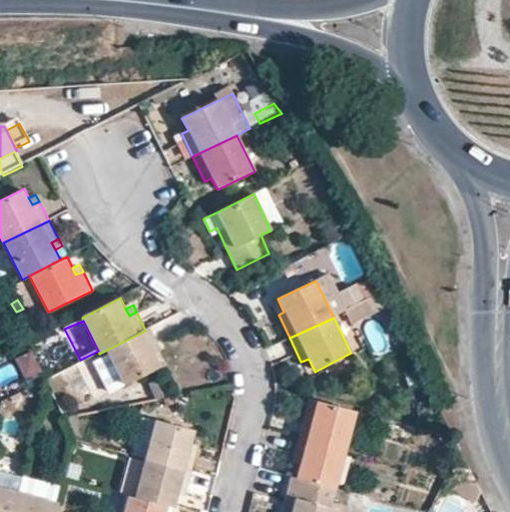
[(145,331),(107,350),(124,386),(161,367),(155,355),(152,348),(159,344),(151,328),(145,331)]
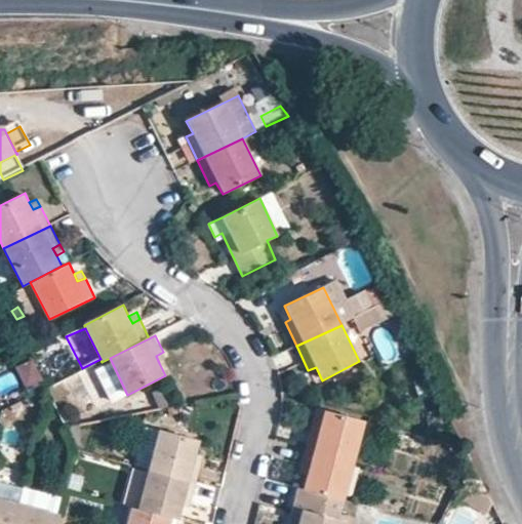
[(163,352),(156,356),(159,363),(167,360),(163,352)]
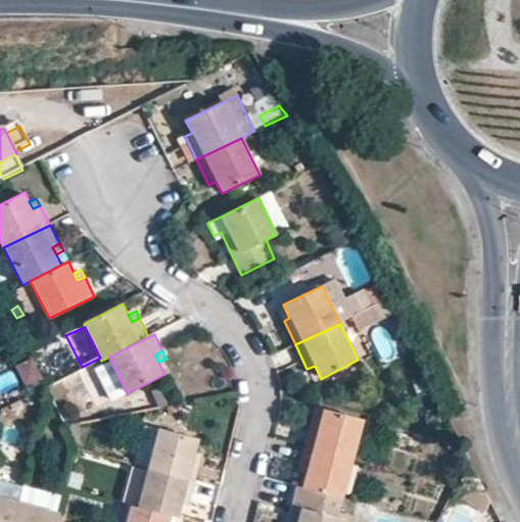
[(27,387),(43,381),(36,362),(18,368),(27,387)]
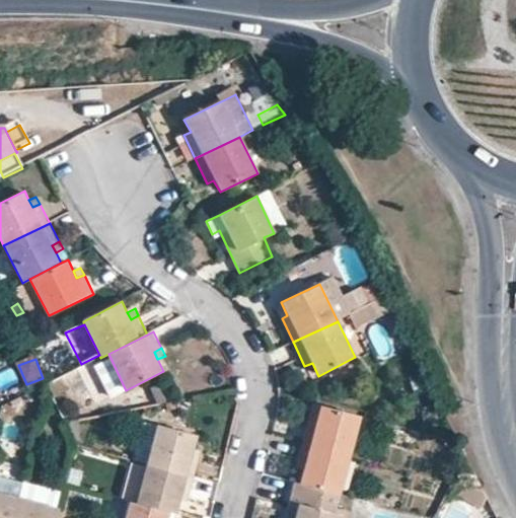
[(154,403),(169,400),(164,388),(151,394),(154,403)]
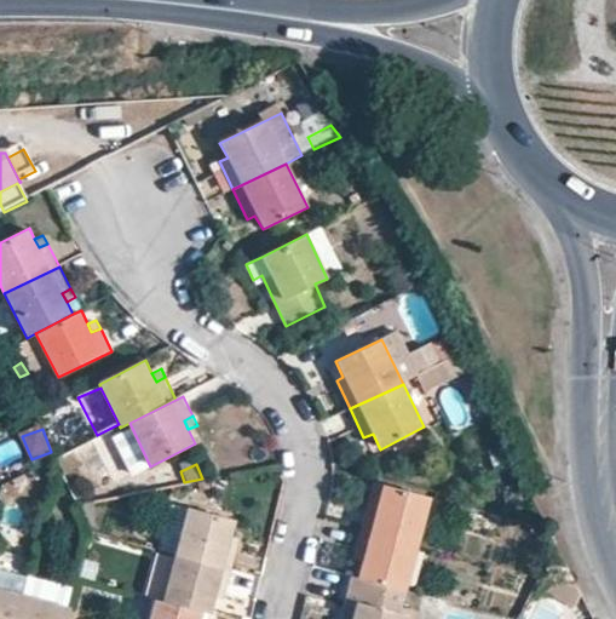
[(376,504),(383,483),(373,481),(368,503),(376,504)]
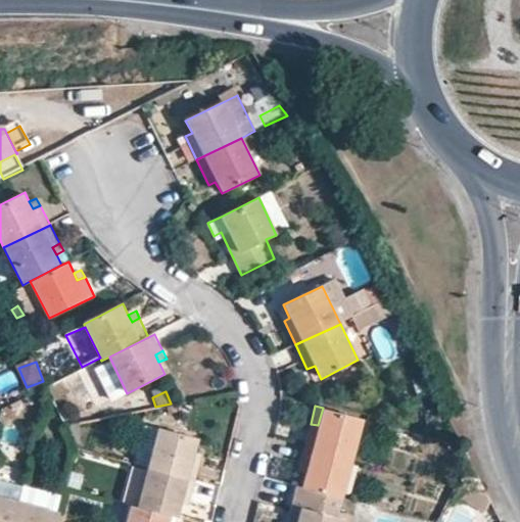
[(323,408),(318,425),(311,424),(304,445),(313,447),(353,460),(365,420),(323,408)]
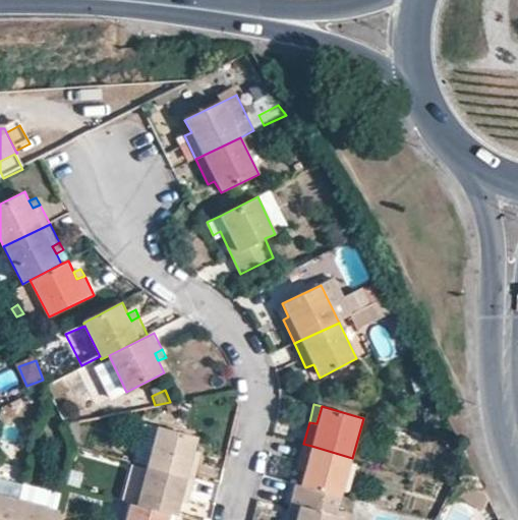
[(426,416),(426,427),(443,427),(443,416),(426,416)]
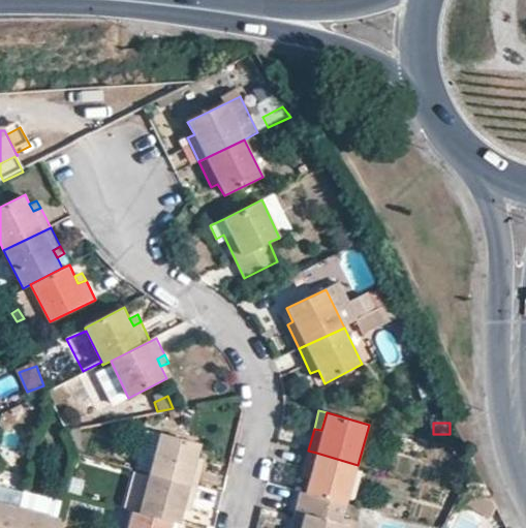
[(147,430),(136,469),(150,473),(160,434),(147,430)]
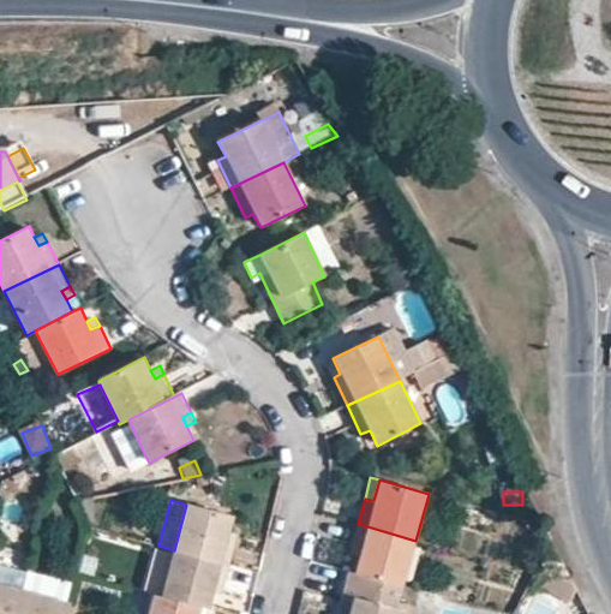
[(186,505),(174,550),(233,565),(240,536),(231,534),(235,517),(186,505)]
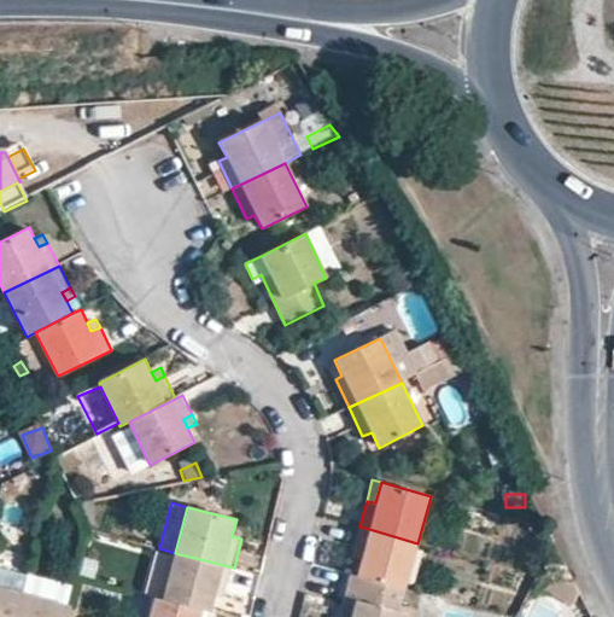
[(417,543),(369,529),(360,527),(354,549),(362,552),(356,576),(401,588),(405,589),(417,543)]
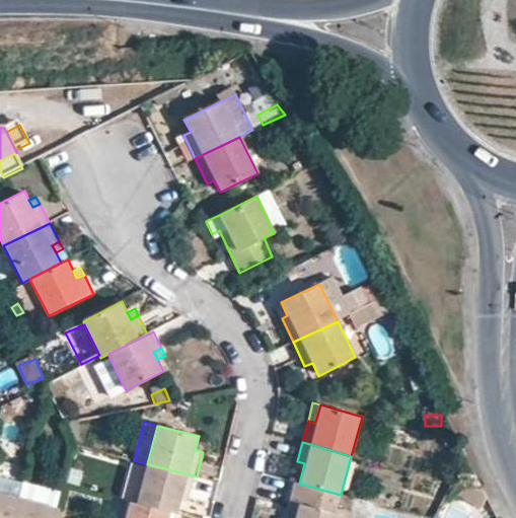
[(147,464),(137,503),(171,512),(177,514),(181,501),(189,502),(197,476),(147,464)]
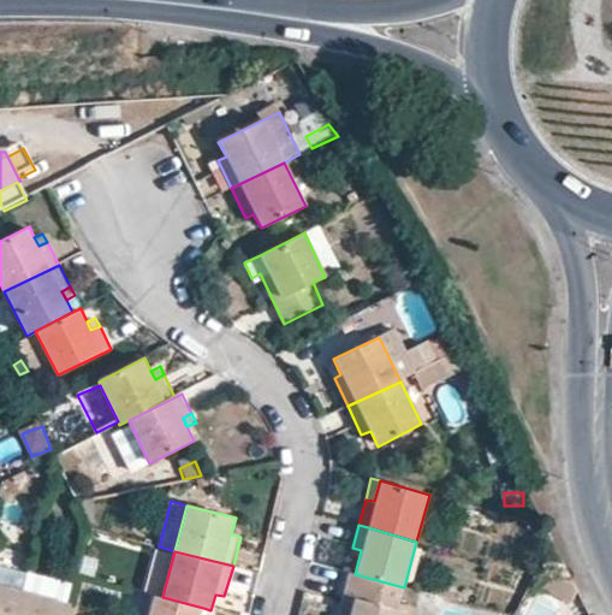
[(17,614),(24,591),(28,581),(0,573),(0,614),(17,614)]
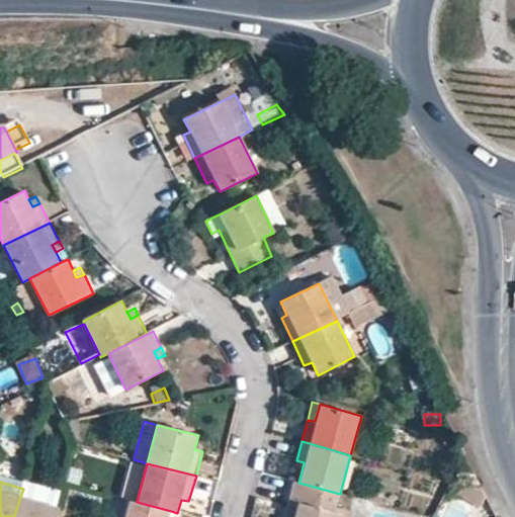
[(23,498),(57,507),(61,491),(27,482),(23,498)]
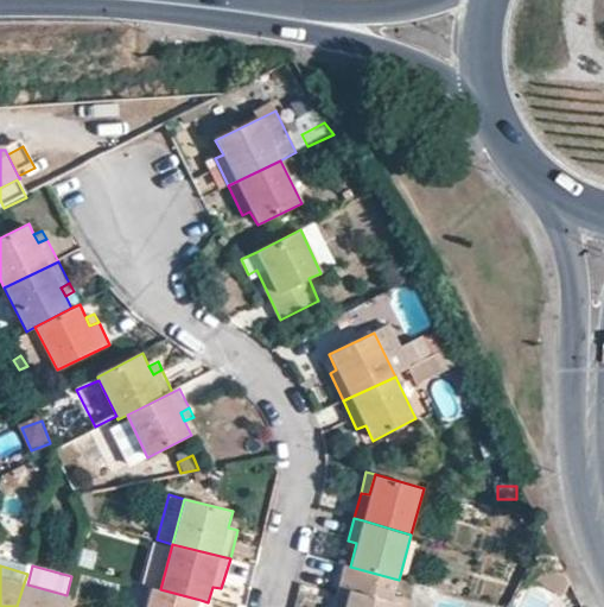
[(396,606),(398,604),(387,601),(390,593),(394,579),(344,566),(338,588),(349,590),(347,605),(345,606),(396,606)]
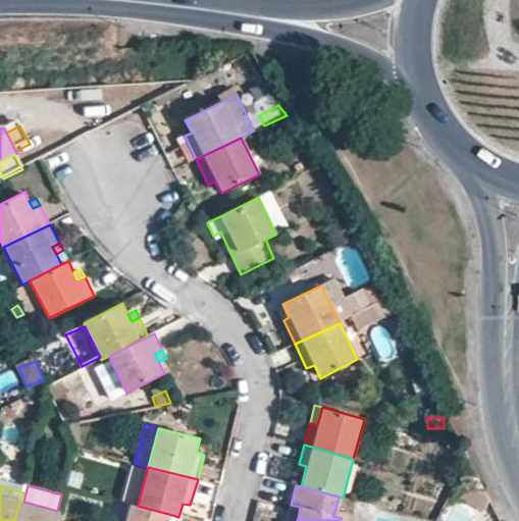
[(462,489),(459,499),(481,505),(483,498),(462,489)]
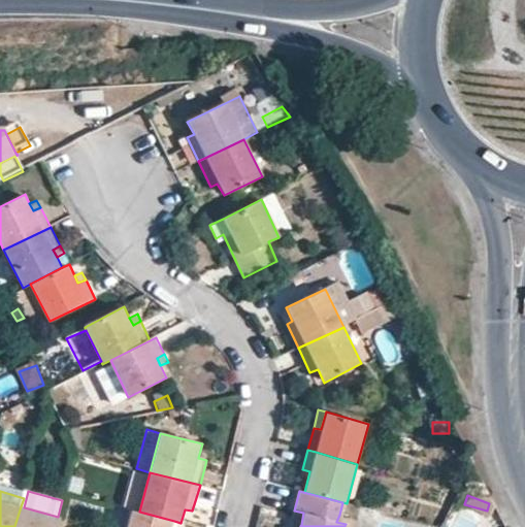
[(21,506),(14,526),(58,526),(61,518),(58,517),(24,507),(21,506)]
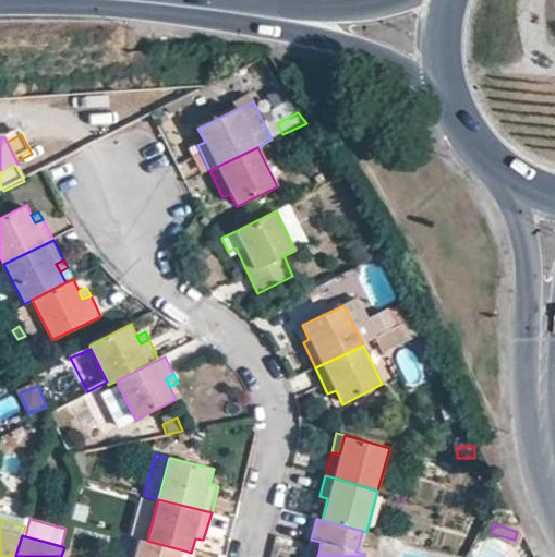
[(141,539),(134,556),(182,556),(184,551),(147,541),(141,539)]
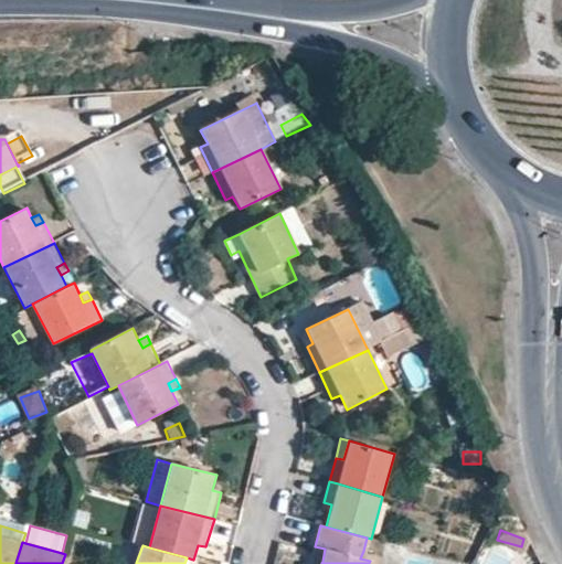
[(311,559),(322,562),(325,549),(315,546),(311,559)]
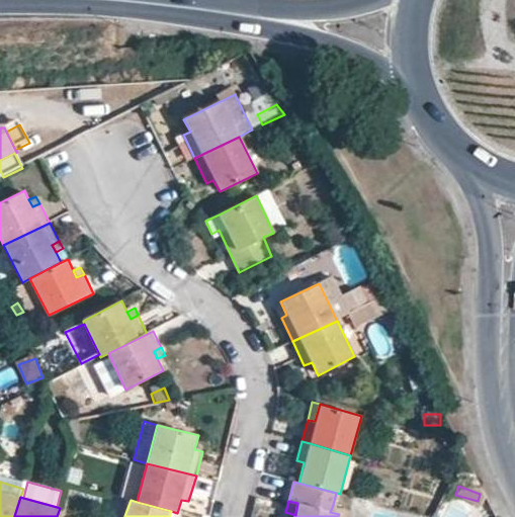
[(333,505),(330,512),(339,514),(338,516),(347,516),(350,509),(333,505)]
